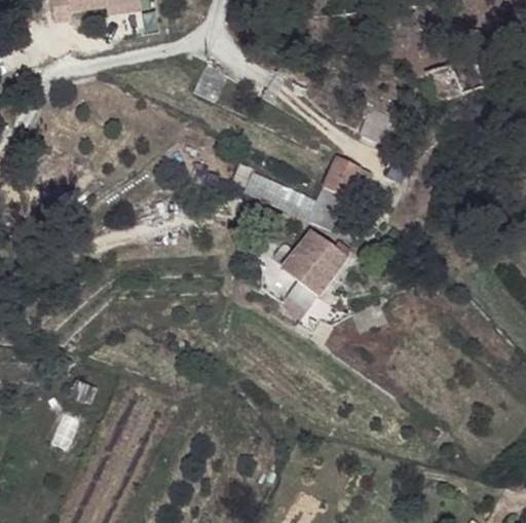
[(52,0),(59,25),(74,21),(72,13),(108,5),(133,0),(52,0)]
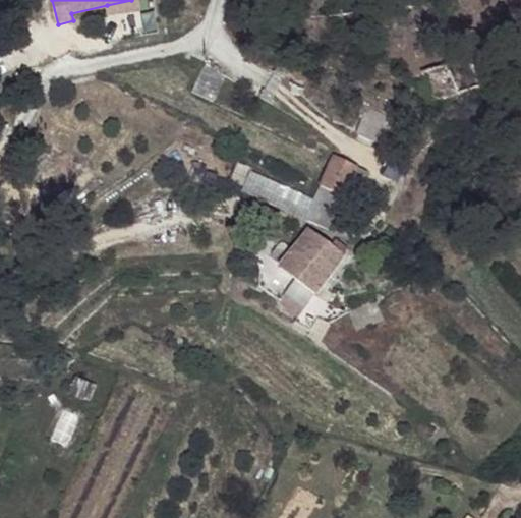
[(109,12),(142,5),(141,0),(131,0),(107,5),(109,12)]
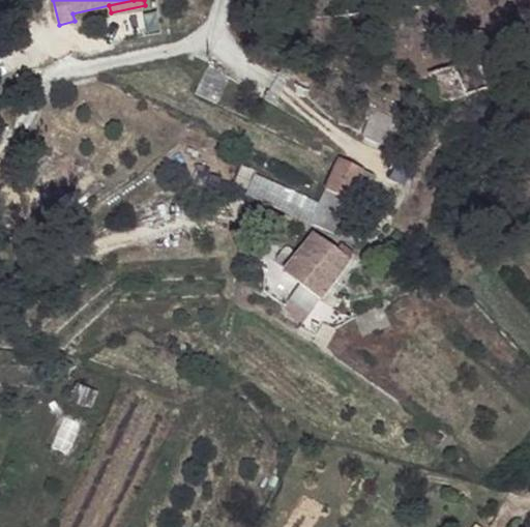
[(488,84),(477,56),(452,63),(465,93),(488,84)]
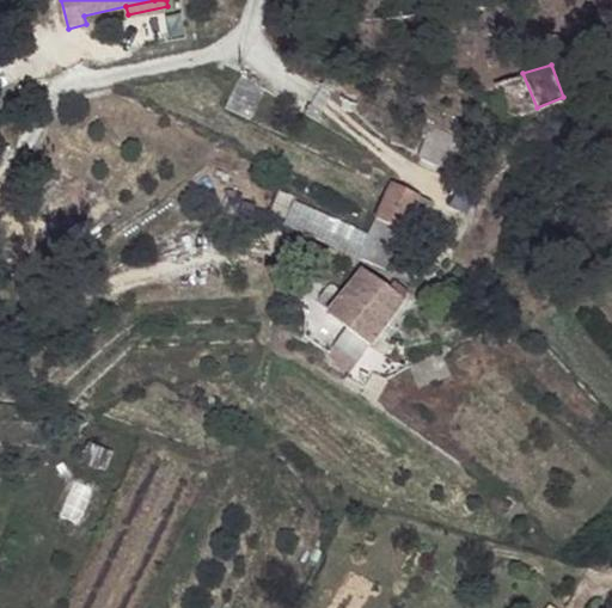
[(251,117),(268,79),(243,67),(225,105),(251,117)]
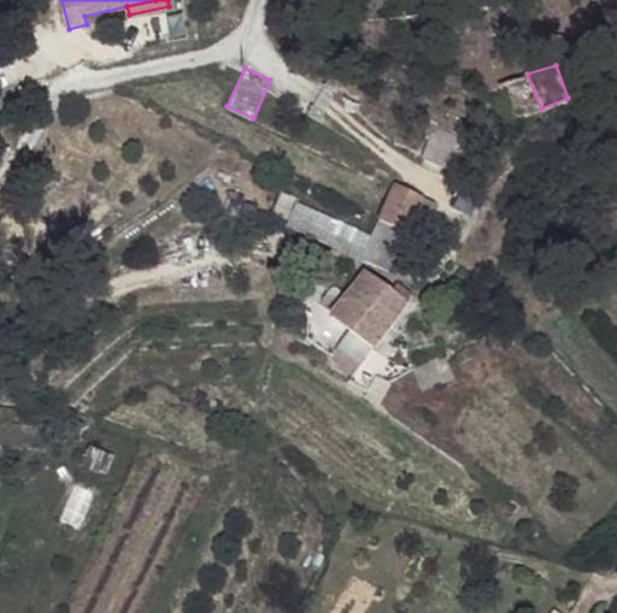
[(585,142),(568,98),(541,108),(527,74),(498,83),(501,98),(518,165),(585,142)]
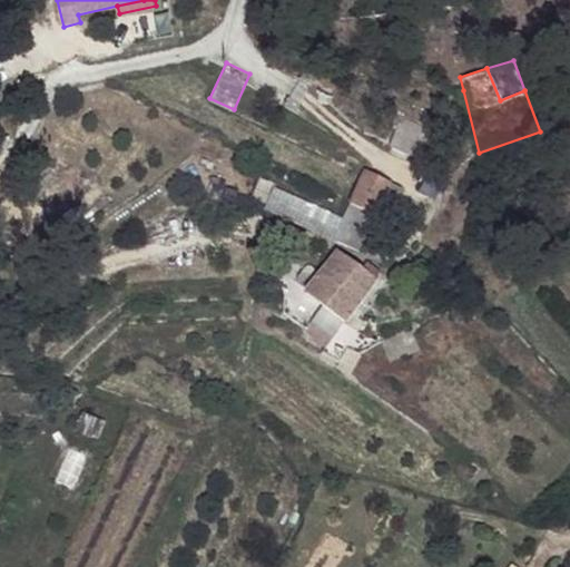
[(414,154),(426,128),(402,116),(390,143),(414,154)]
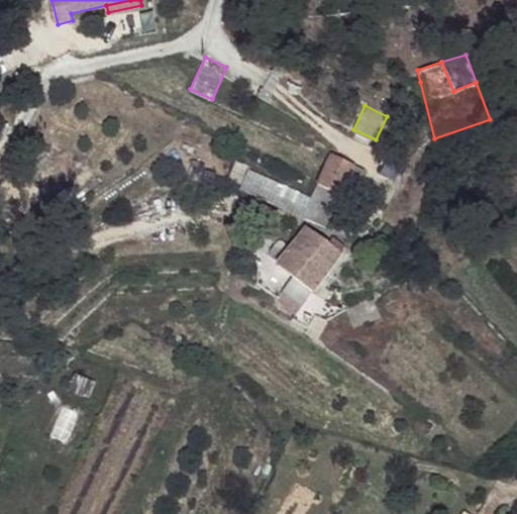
[(325,223),(345,181),(355,185),(364,170),(330,152),(311,196),(248,169),(250,164),(236,158),(230,176),(241,182),(240,185),(325,223)]
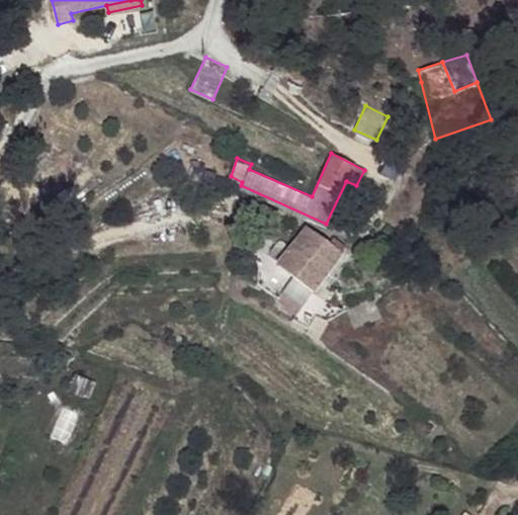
[(314,291),(344,249),(346,246),(333,236),(329,242),(307,226),(276,264),(292,275),(314,291)]
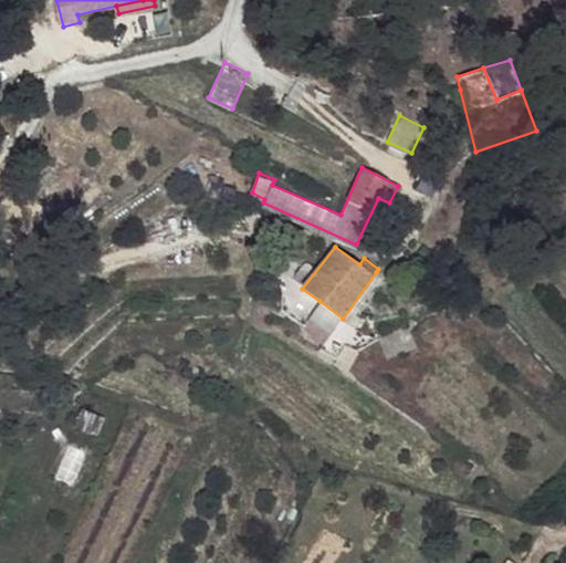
[(329,336),(343,319),(320,301),(305,319),(314,324),(329,336)]
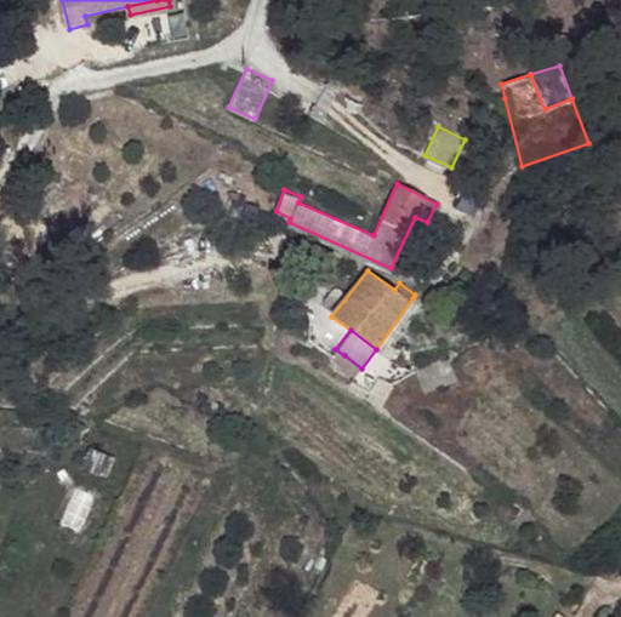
[(457,375),(448,353),(414,367),(423,389),(457,375)]
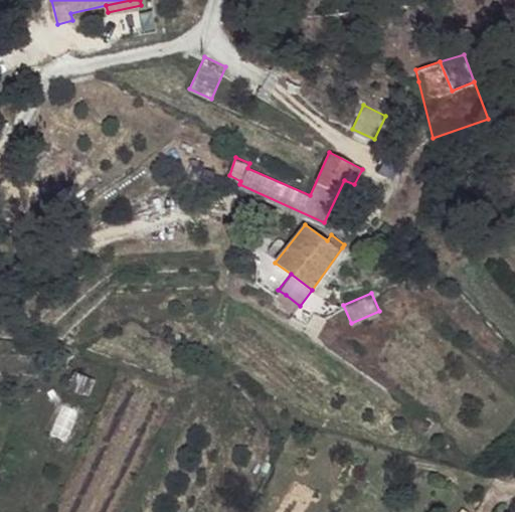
[(293,316),(300,306),(286,295),(278,305),(293,316)]
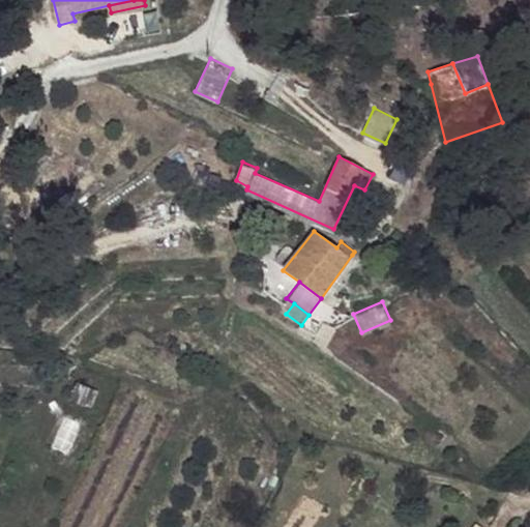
[(327,342),(335,326),(323,320),(315,333),(327,342)]
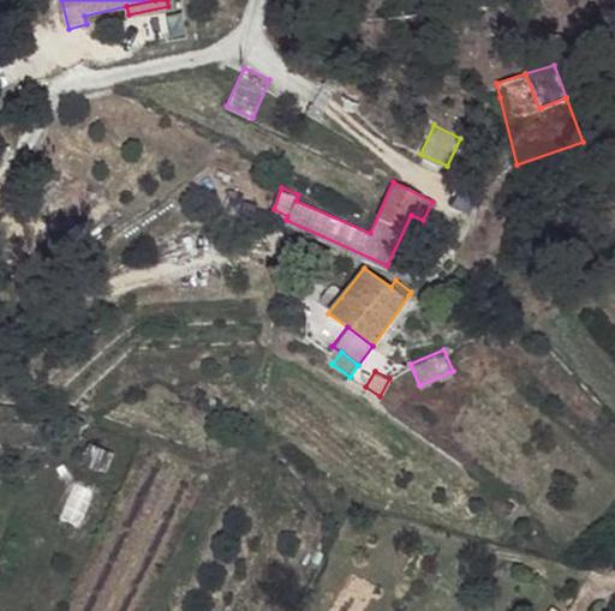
All buildings are outlined.
